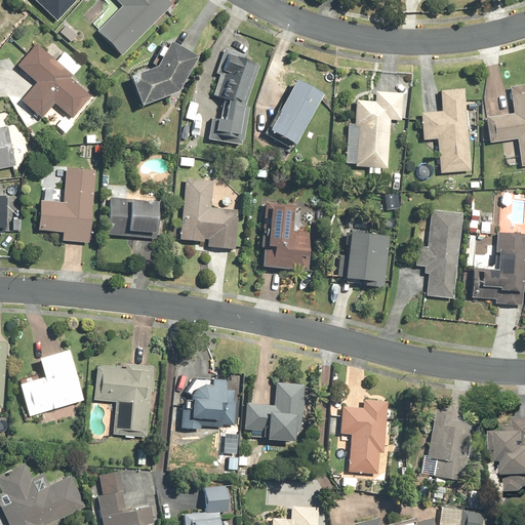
[(66,4),(70,8),(78,0),(41,0),(56,14),(66,4)]
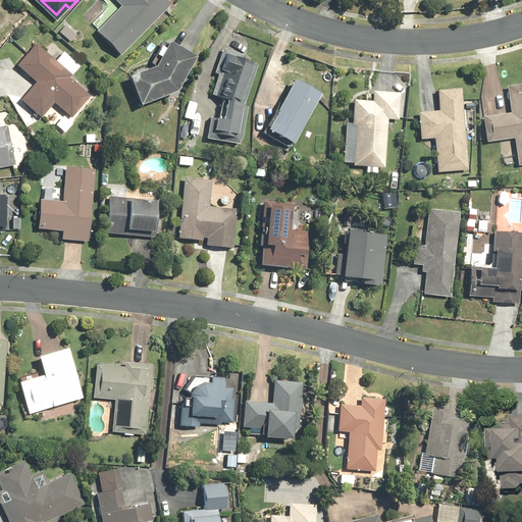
[(171,5),(166,0),(105,0),(110,5),(92,23),(120,54),(171,5)]
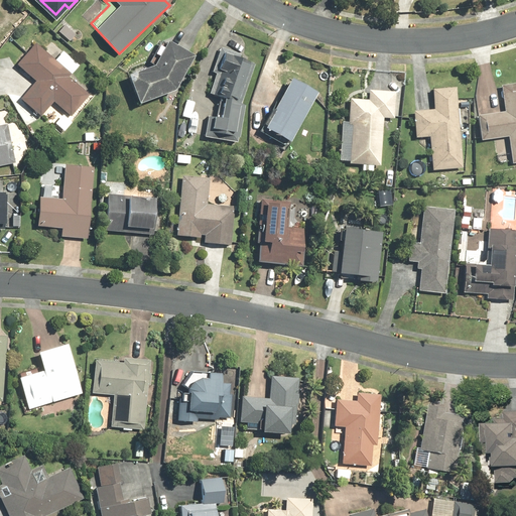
[(139,103),(176,90),(197,55),(169,40),(157,65),(129,75),(139,103)]
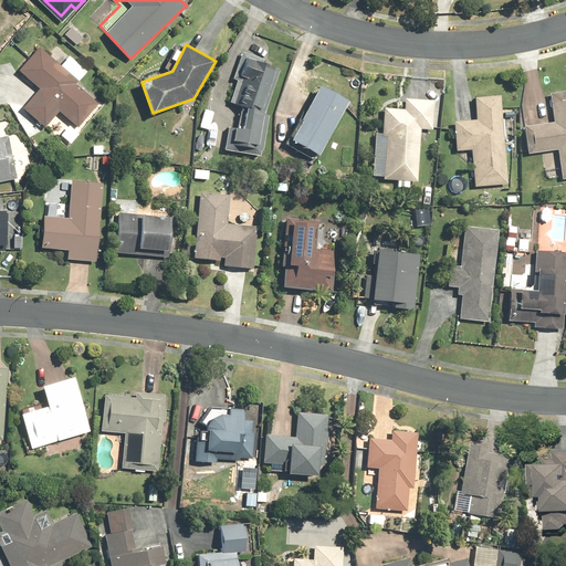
[(46,127),(60,111),(79,127),(97,104),(75,86),(87,71),(70,56),(61,66),(39,48),(20,70),(41,88),(24,109),(46,127)]
